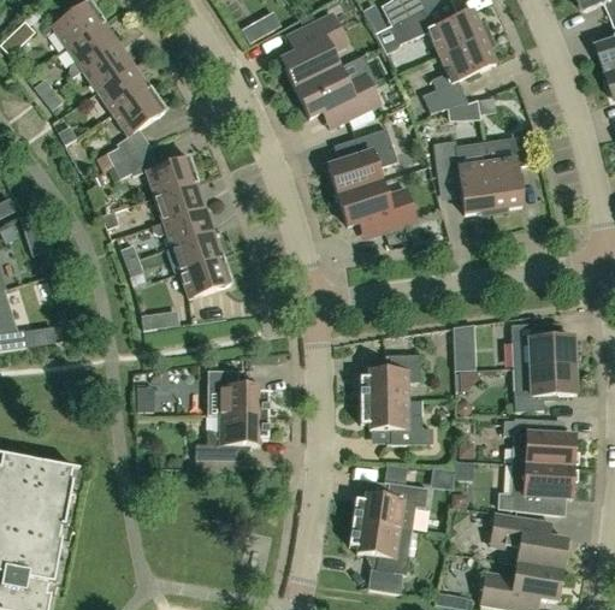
[(67,47),(105,22),(90,0),(88,0),(52,24),(67,47)]
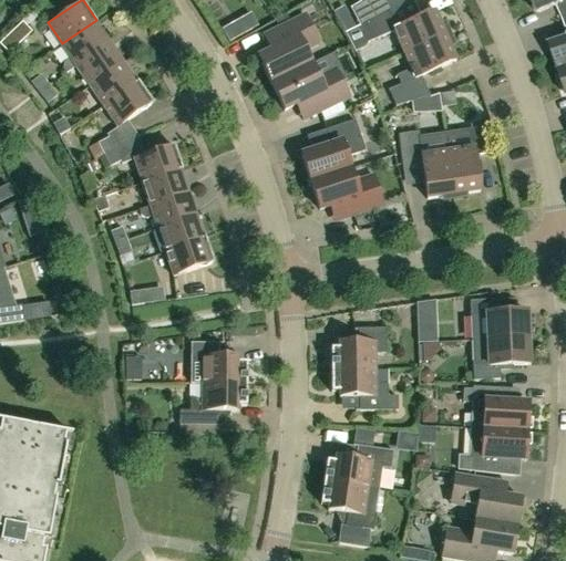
[(358,0),(351,4),(360,22),(391,6),(389,0),(358,0)]
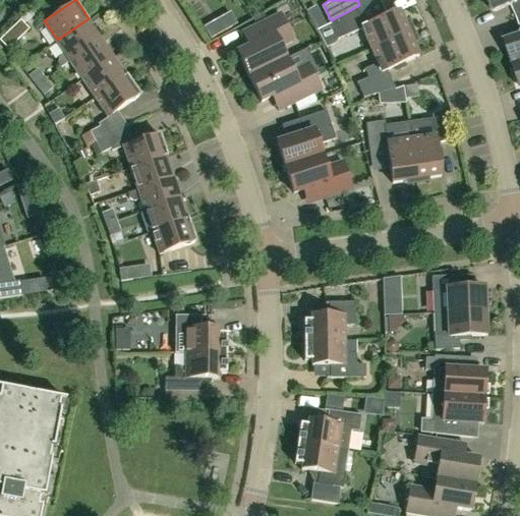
[(488,0),(493,8),(508,2),(512,3),(517,15),(519,14),(519,0),(488,0)]
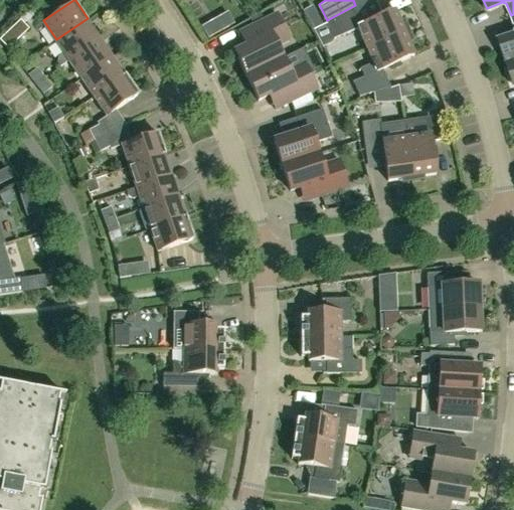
[(237,2),(224,10),(225,12),(215,19),(213,17),(201,24),(209,36),(218,30),(219,32),(235,22),(233,19),(243,13),(237,2)]
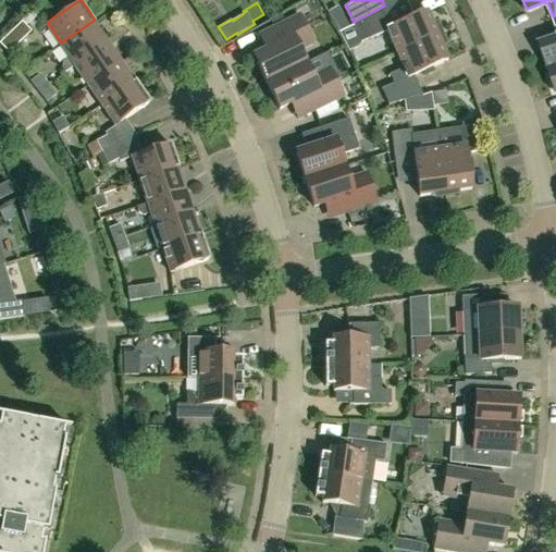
[(393,24),(384,5),(354,22),(362,38),(387,27),(397,50),(437,33),(427,9),(393,24)]
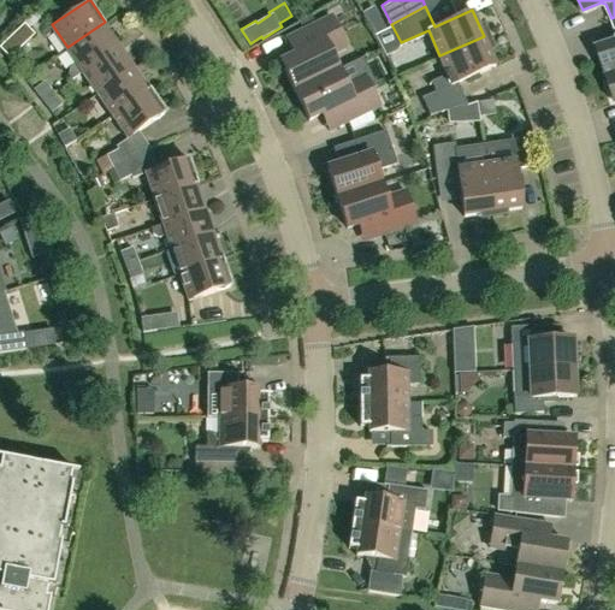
[(281,58),(295,87),(339,65),(332,51),(347,43),(331,12),(287,34),(295,51),(281,58)]
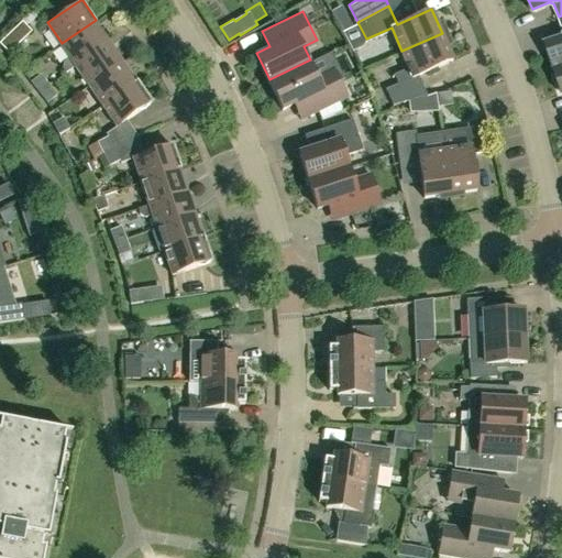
[(349,11),(338,17),(344,29),(354,23),(349,11)]
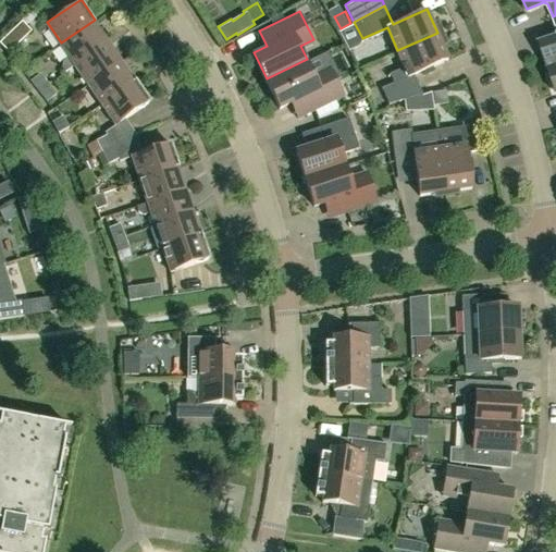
[(12,46),(34,23),(24,13),(8,31),(2,36),(12,46)]
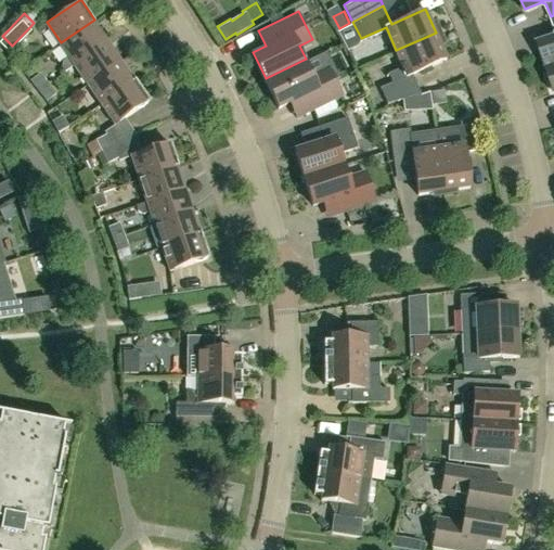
[(537,39),(545,65),(553,61),(553,15),(551,16),(553,24),(553,34),(537,39)]
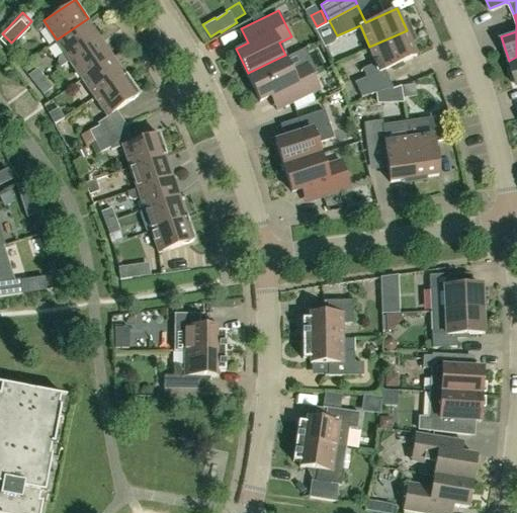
[(88,18),(57,39),(64,50),(59,54),(58,59),(61,64),(69,58),(99,36),(87,19),(88,18)]
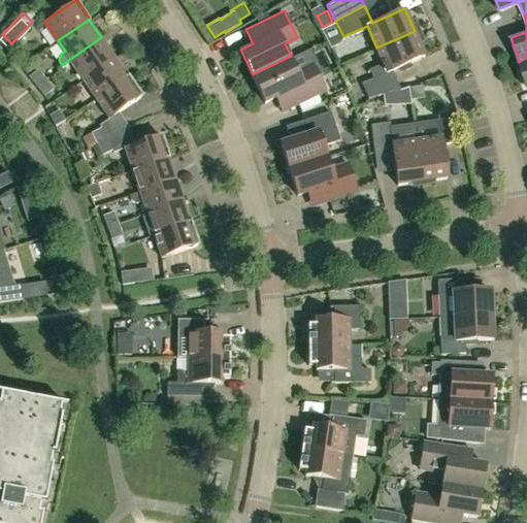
[(425,54),(415,31),(376,47),(383,61),(370,66),(373,75),(362,80),(369,96),(400,86),(393,68),(425,54)]
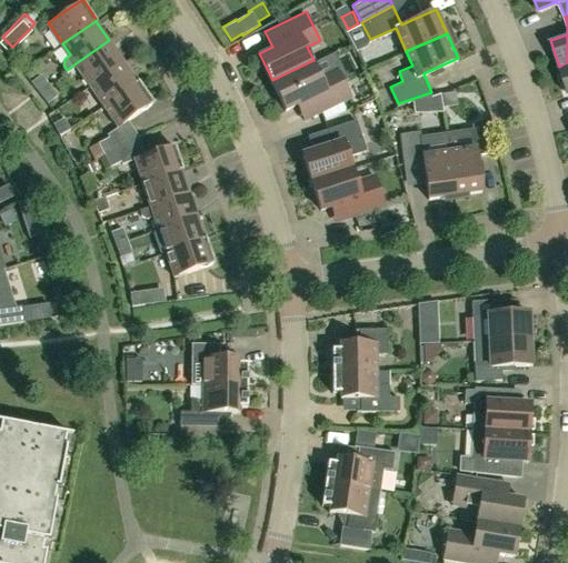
[(90,83),(123,60),(109,40),(76,63),(90,83)]
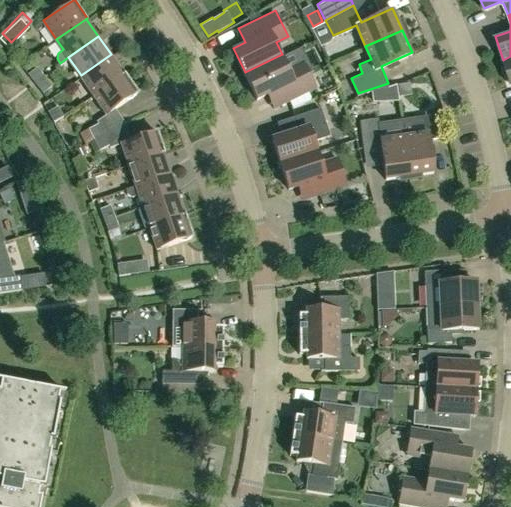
[(111,54),(81,75),(93,93),(124,72),(124,71),(123,72),(111,54)]
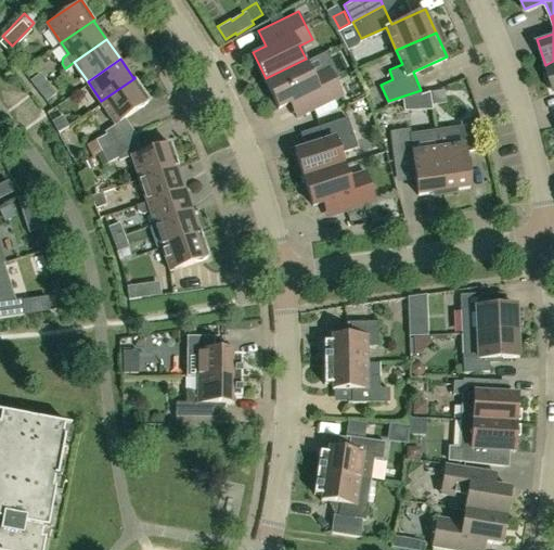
[(306,59),(266,78),(279,105),(290,100),(297,114),(343,92),(329,64),(312,72),(306,59)]
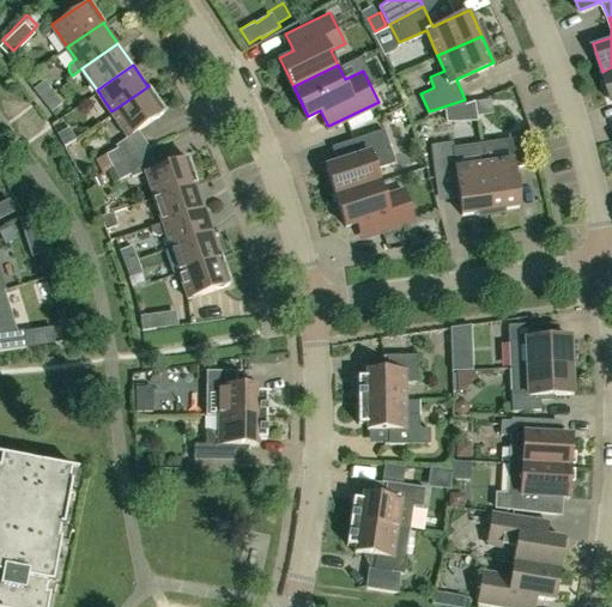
[(42,97),(53,89),(44,77),(34,85),(42,97)]
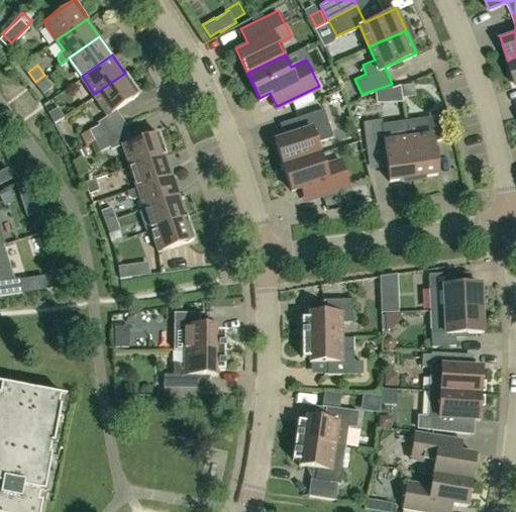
[(125,73),(94,94),(107,113),(138,91),(125,73)]
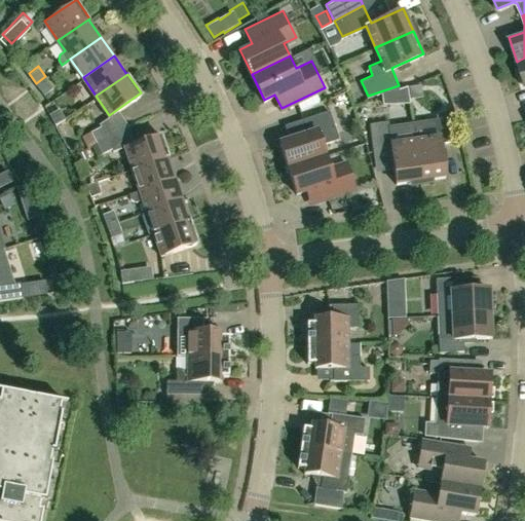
[(45,76),(36,83),(44,92),(53,85),(45,76)]
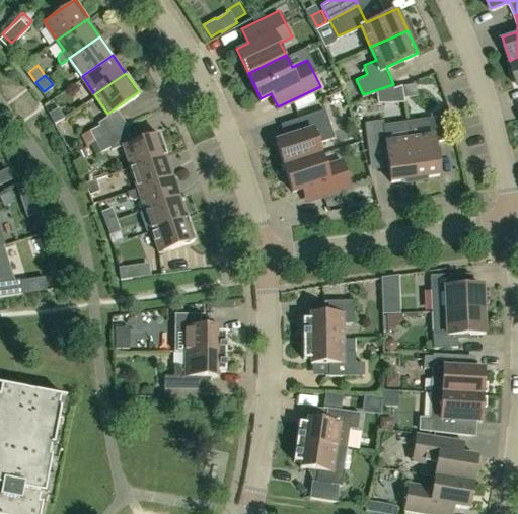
[(59,104),(49,109),(55,121),(65,115),(59,104)]
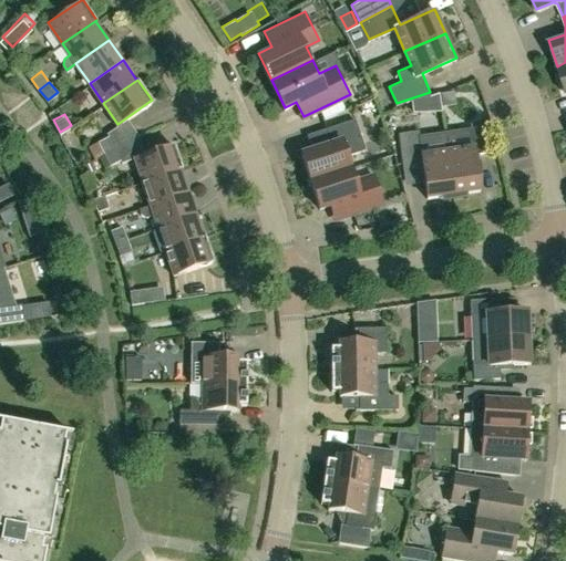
[(301,151),(310,178),(351,166),(347,154),(366,147),(356,116),(326,126),(331,142),(301,151)]
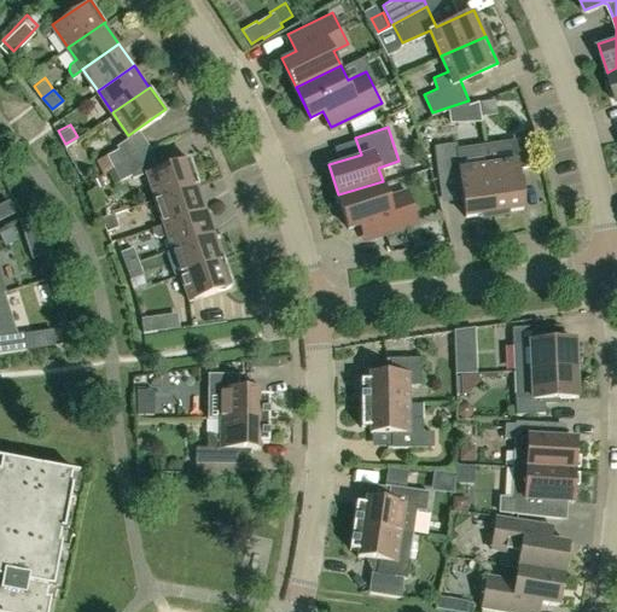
[(485,141),(495,209),(524,205),(518,165),(531,163),(528,129),(513,132),(513,138),(485,141)]
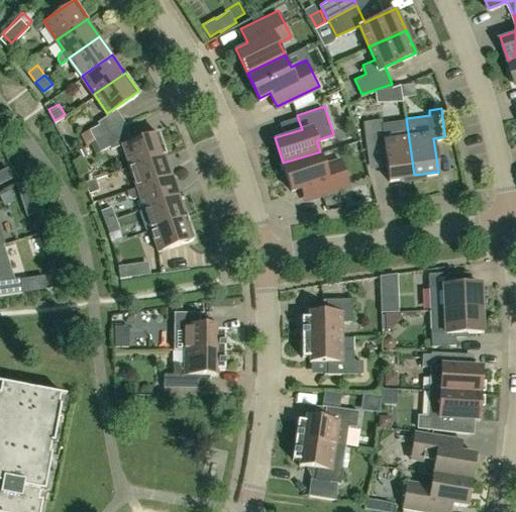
[(414,175),(406,118),(383,121),(383,116),(364,119),(367,147),(385,144),(390,179),(414,175)]
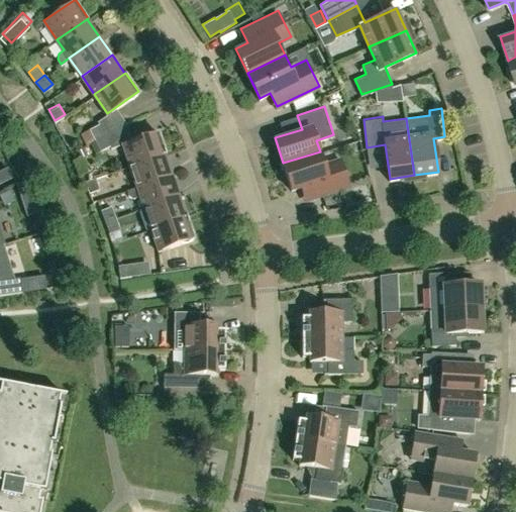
[(95,138),(105,132),(99,122),(89,127),(95,138)]
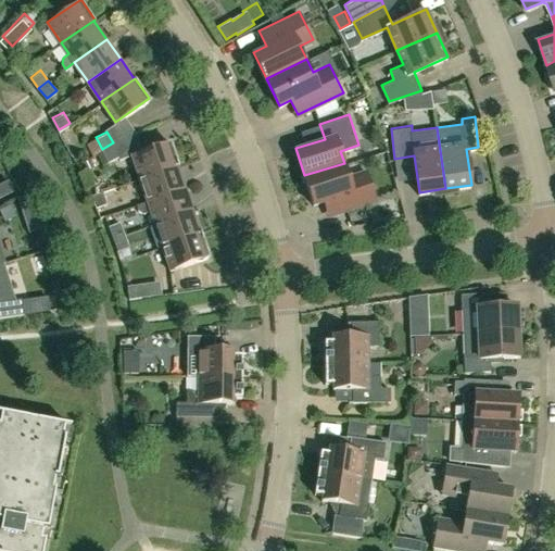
[(139,177),(178,163),(171,140),(131,153),(139,177)]
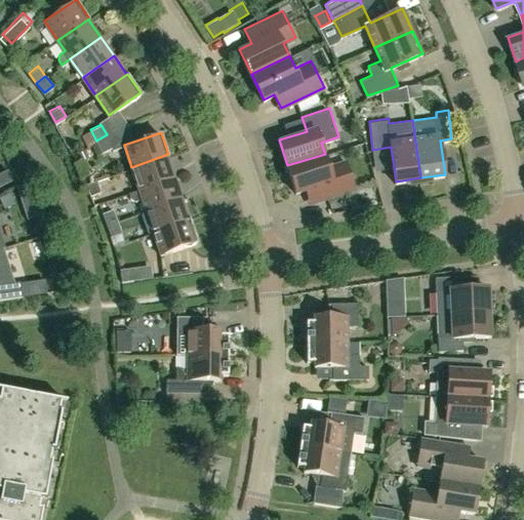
[(112,146),(107,134),(96,141),(102,151),(112,146)]
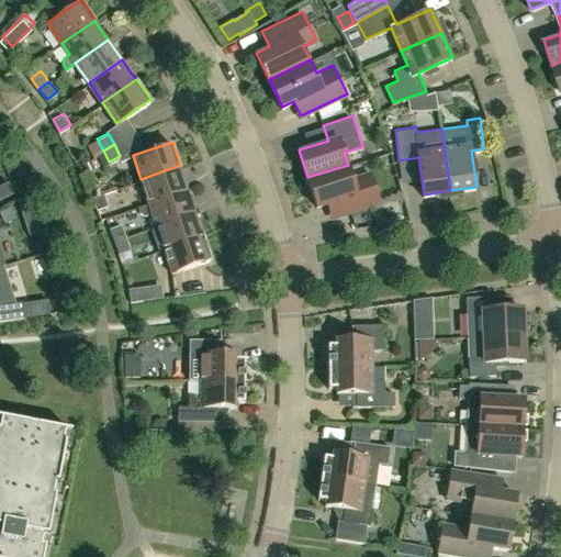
[(148,201),(187,188),(180,166),(180,165),(141,179),(148,201)]
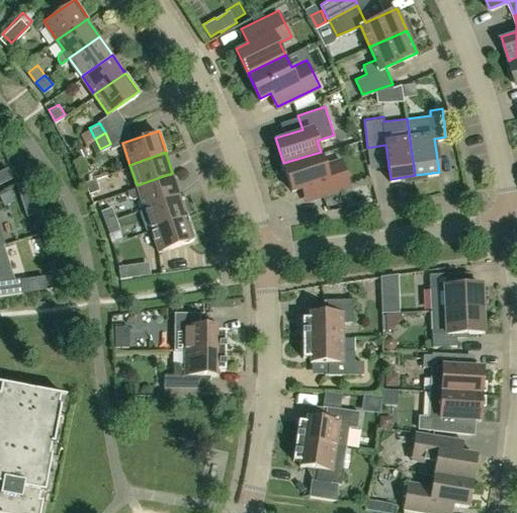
[(321,152),(283,163),(292,188),(319,180),(324,193),(350,184),(341,157),(324,163),(321,152)]
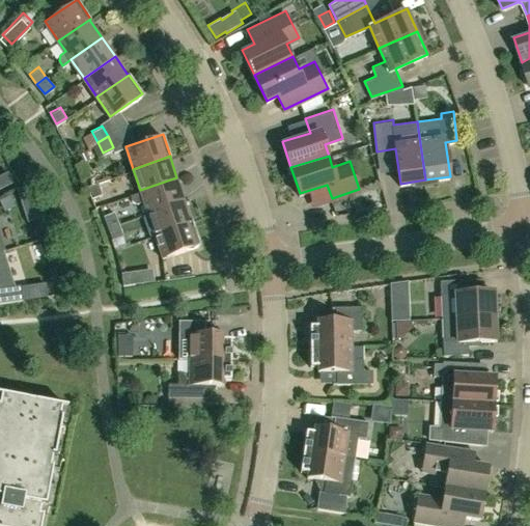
[(18,175),(0,183),(0,193),(3,199),(25,190),(18,175)]
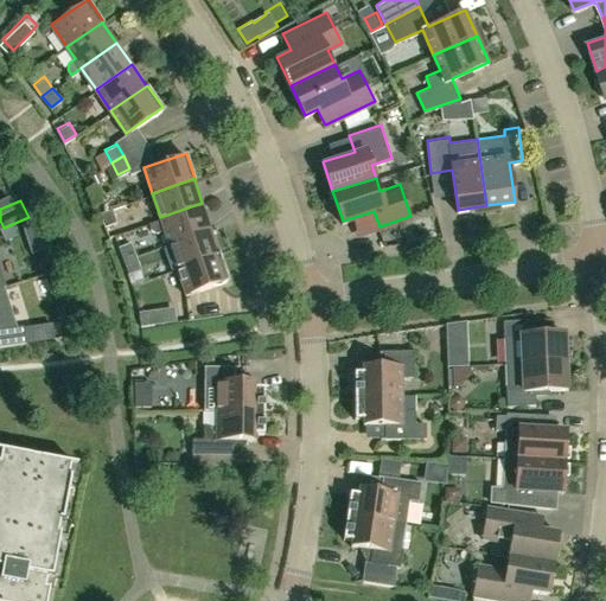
[(164,228),(168,242),(210,228),(202,203),(160,217),(148,221),(151,227),(158,229),(164,228)]
